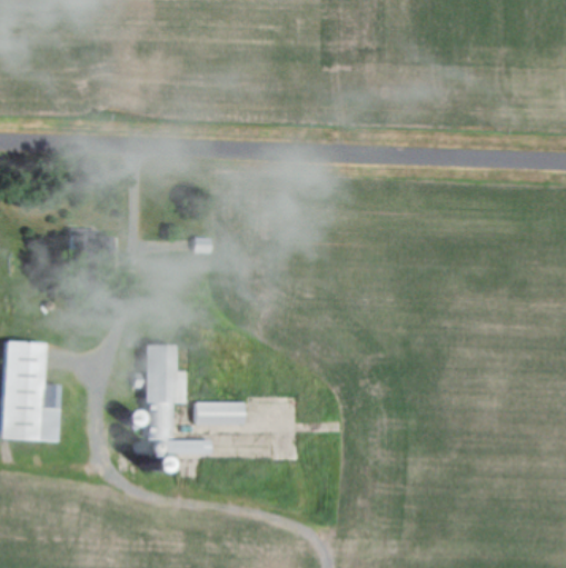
[(70,260),(117,262),(118,232),(71,231),(70,260)]
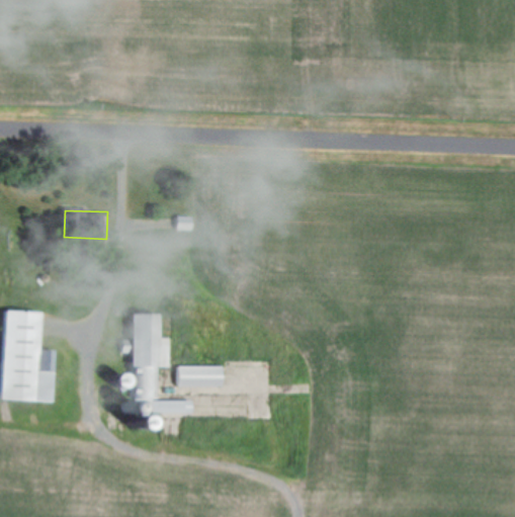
[(179,230),(193,230),(193,219),(179,219),(179,230)]
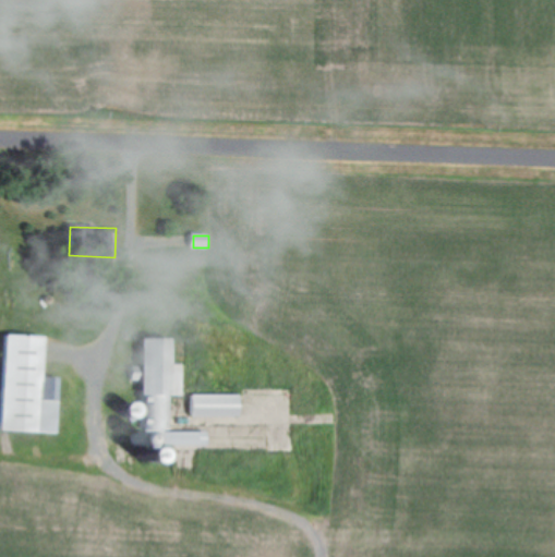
[(58,432),(60,376),(44,376),(45,336),(5,334),(1,430),(58,432)]
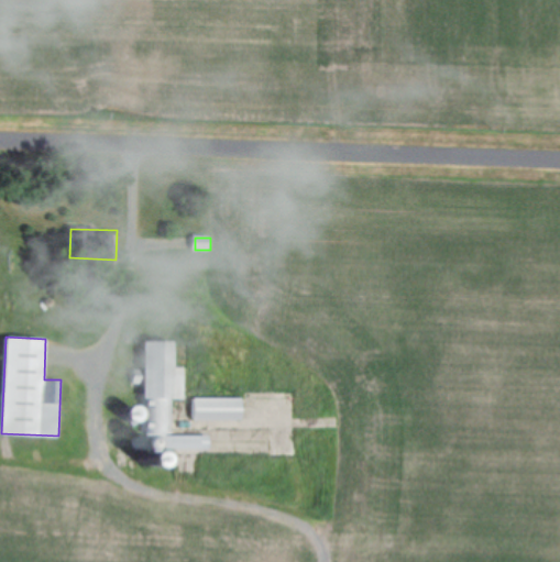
[(173,436),(173,398),(184,398),(185,367),(174,367),(175,342),(144,341),(143,382),(144,382),(143,433),(169,434),(168,448),(210,449),(210,436),(173,436)]
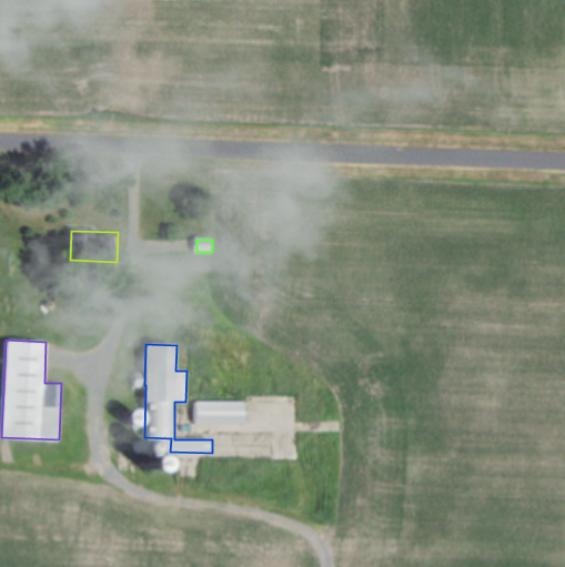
[(245,402),(197,401),(195,424),(245,424),(245,402)]
